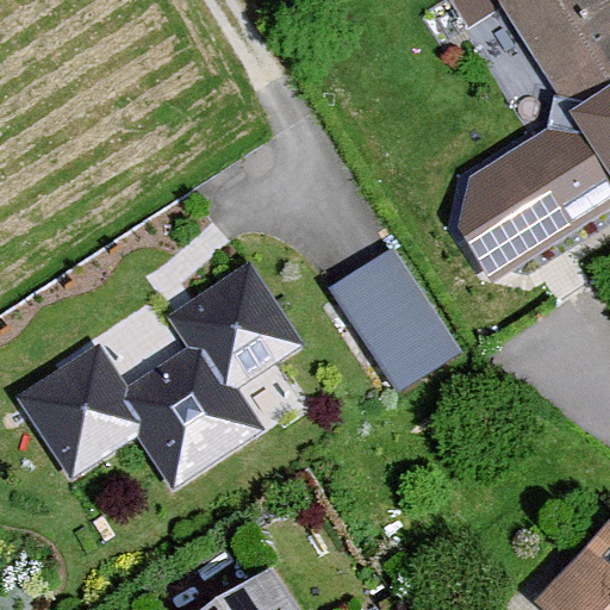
[(609,0),(492,0),(566,103),(549,135),(472,181),(456,243),(490,292),(609,210),(609,0)]
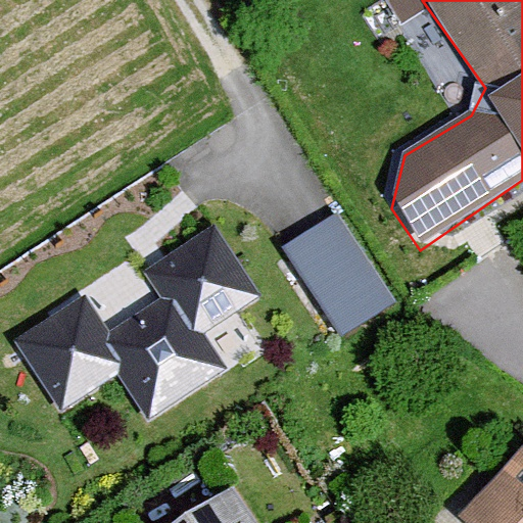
[(394,301),(335,211),(281,247),(340,337),(394,301)]
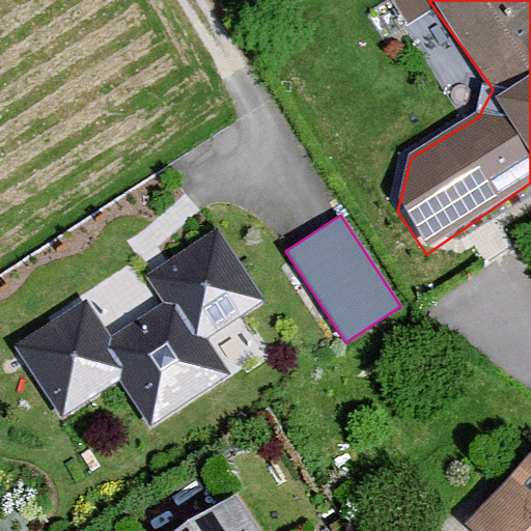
[(262,299),(216,227),(142,276),(160,302),(107,336),(82,299),(11,345),(58,417),(116,379),(147,425),(227,372),(204,337),(262,299)]
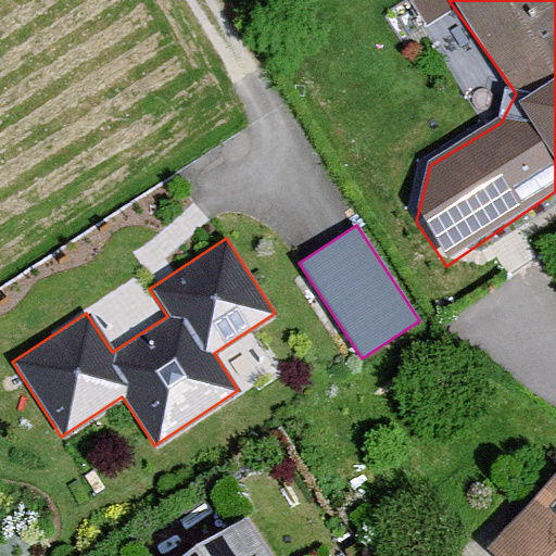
[(555,555),(555,471),(482,546),(492,555),(555,555)]
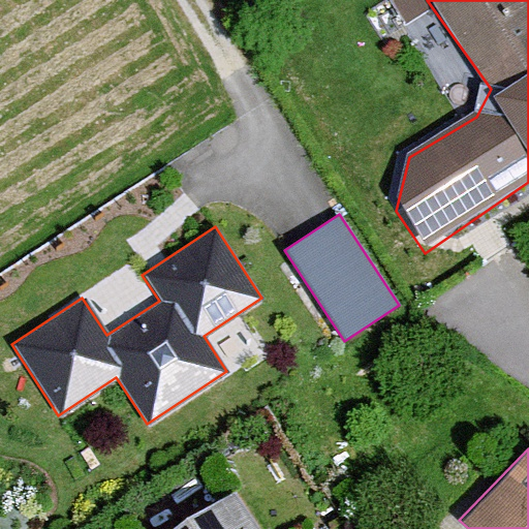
[(255,528),(231,492),(175,528),(255,528)]
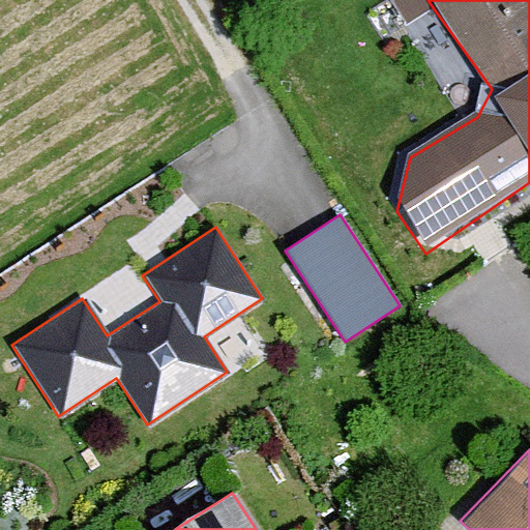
All buildings are outlined.
